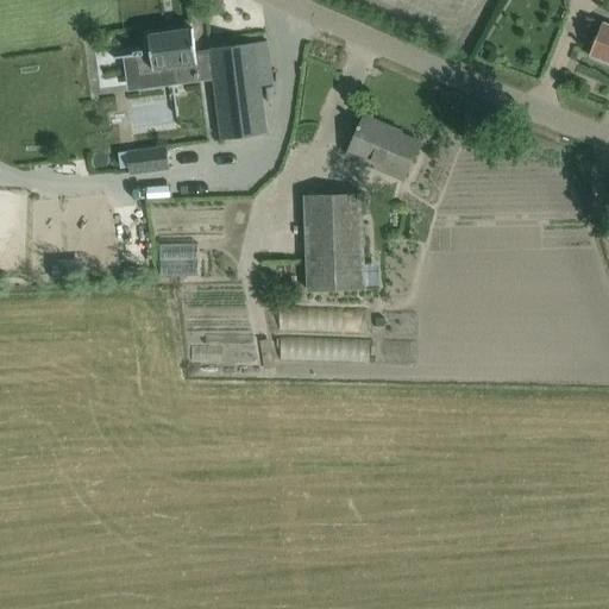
[(608,25),(602,23),(589,55),(608,62),(608,25)]
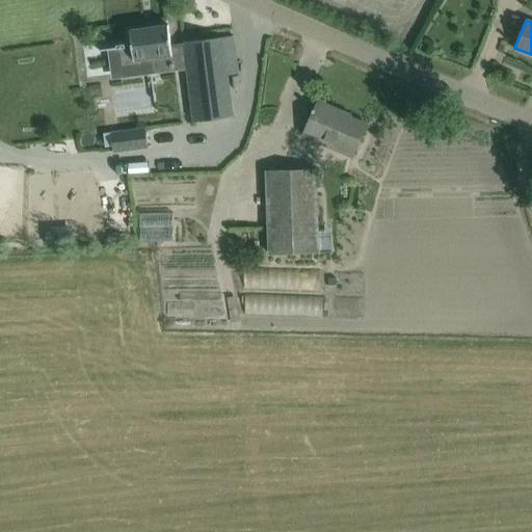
[(114,57),(112,57),(113,65),(115,65),(116,74),(128,72),(128,73),(137,72),(137,71),(150,69),(152,69),(150,59),(173,56),(171,55),(176,54),(184,53),(184,45),(174,46),(171,47),(168,25),(130,30),(132,46),(125,46),(125,44),(116,45),(116,48),(112,48),(113,50),(114,57)]
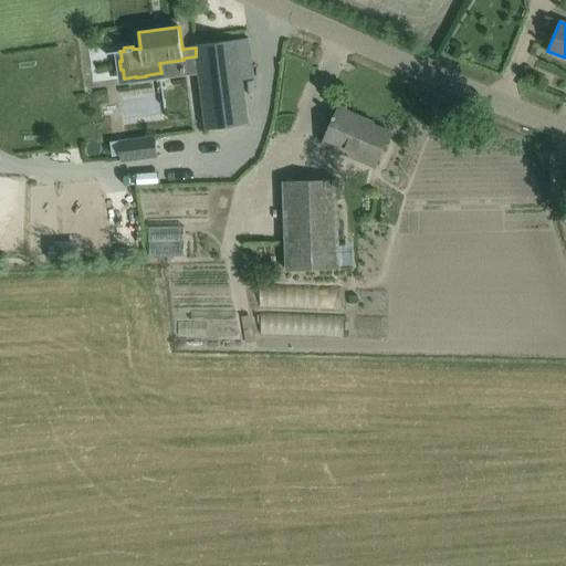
[(249,38),(195,45),(196,48),(196,56),(198,74),(206,129),(248,124),(242,80),(254,77),(249,38)]
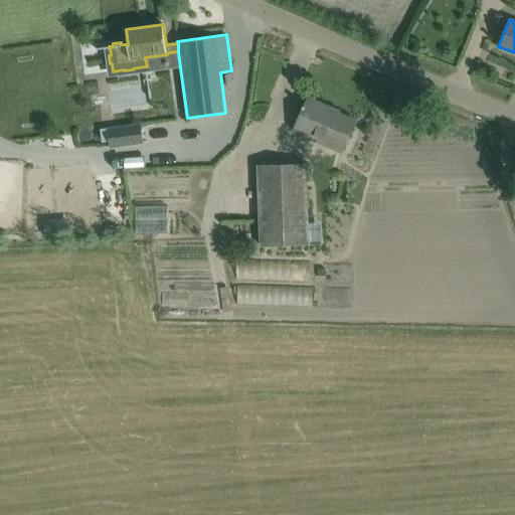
[(130,88),(130,120),(154,119),(154,88),(130,88)]
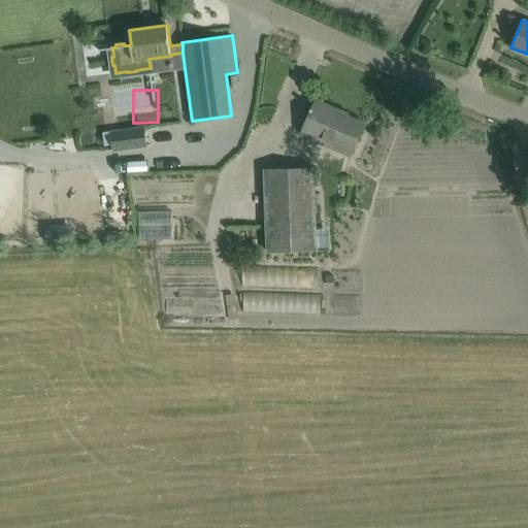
[(316,100),(312,107),(311,107),(309,110),(310,111),(303,127),(318,133),(315,139),(351,155),(363,125),(336,112),(337,110),(316,100)]
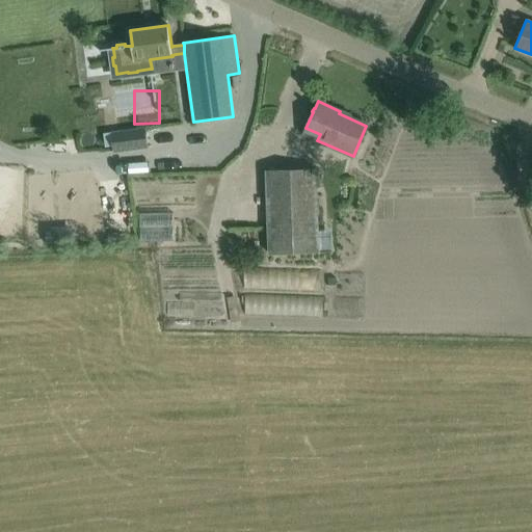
[(121,131),(111,132),(113,144),(113,152),(124,150),(149,148),(148,142),(145,128),(131,130),(121,131)]
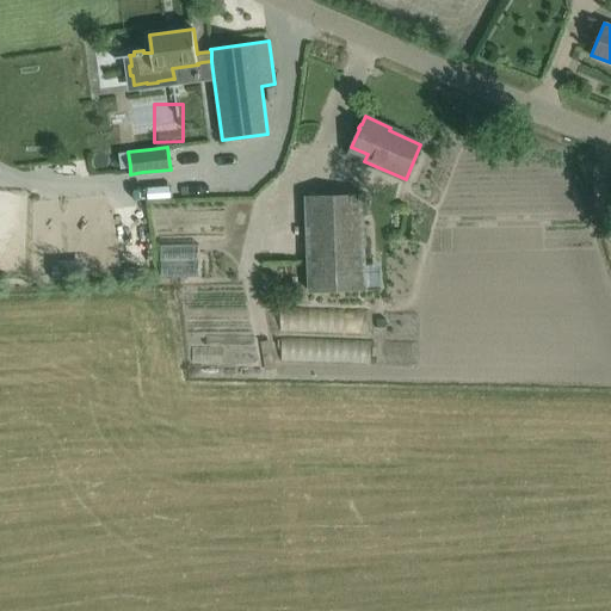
[(366,290),(363,195),(306,196),(309,292),(366,290)]
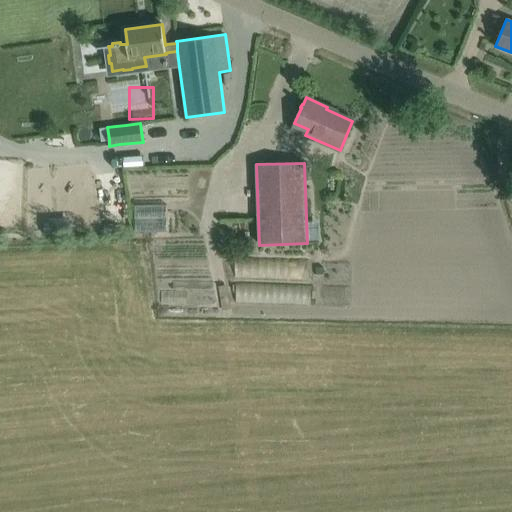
[(12,188),(8,200),(23,205),(27,194),(12,188)]
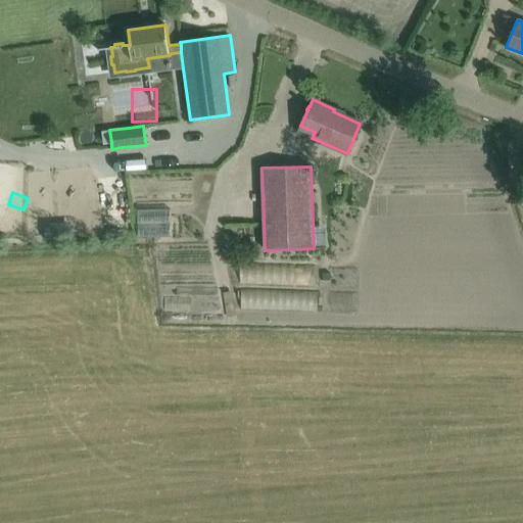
[(145,243),(178,242),(178,207),(145,207),(145,243)]
